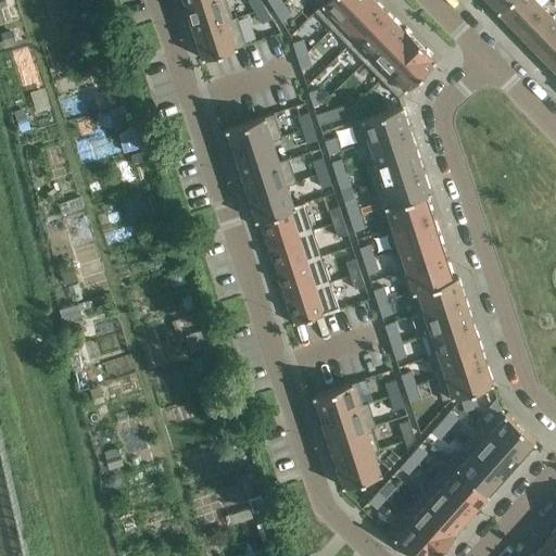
[(231,19),(231,17),(225,0),(199,0),(184,5),(192,32),(231,19)]
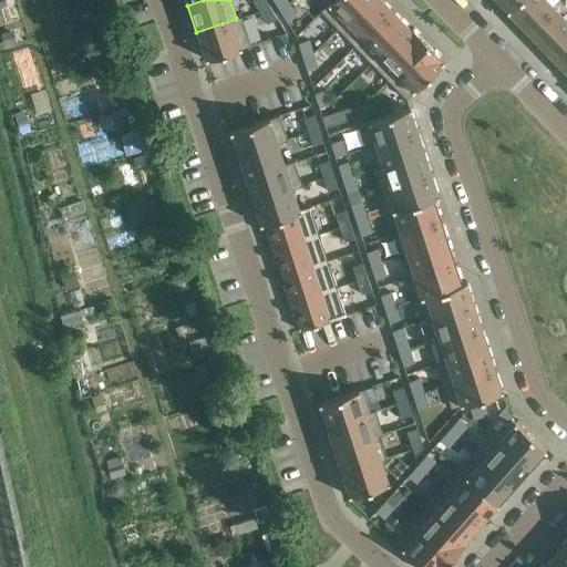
[(253,0),(259,11),(269,6),(265,0),(253,0)]
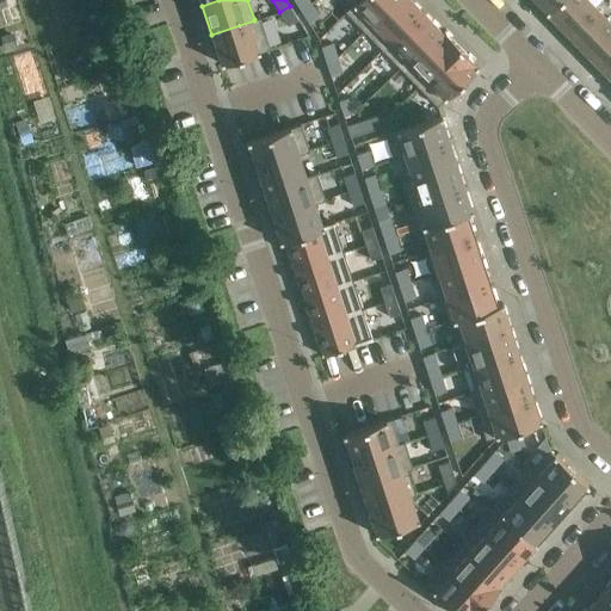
[(364,31),(395,0),(356,0),(352,4),(345,11),(364,31)]
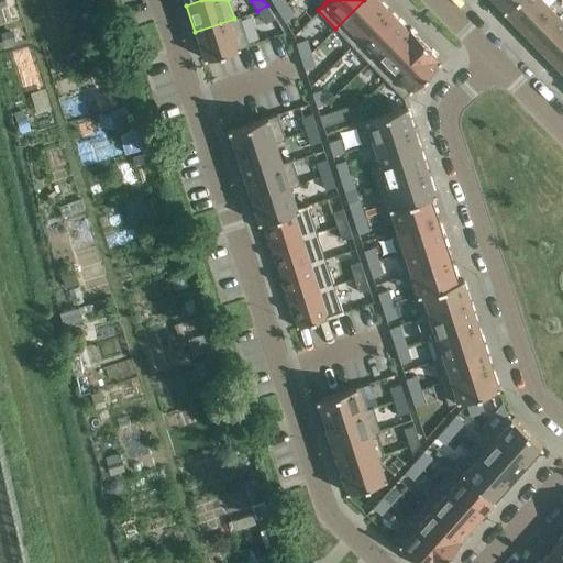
[(364,0),(335,29),(352,45),(389,10),(379,0),(364,0)]
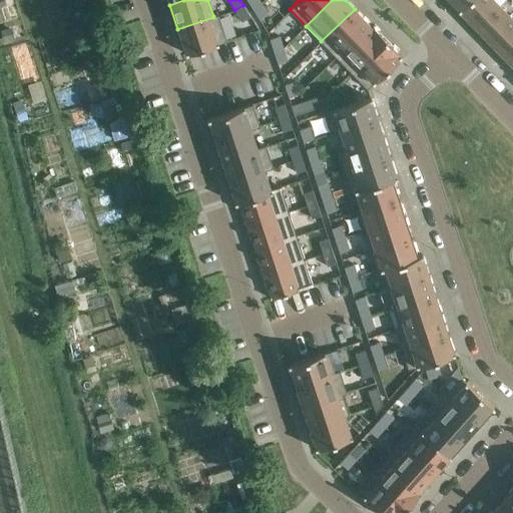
[(448,0),(458,10),(468,0),(448,0)]
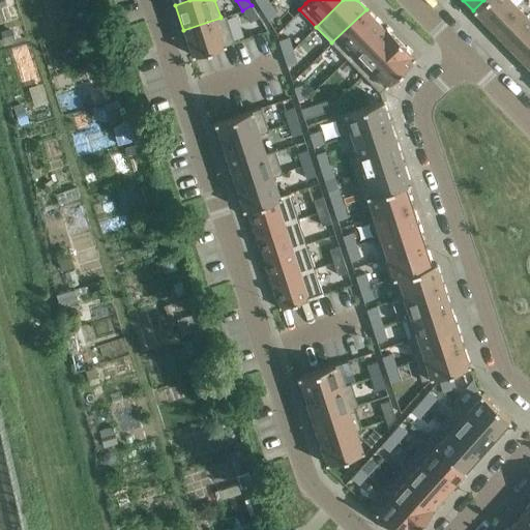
[(483,0),(473,10),(492,29),(517,5),(511,0),(483,0)]
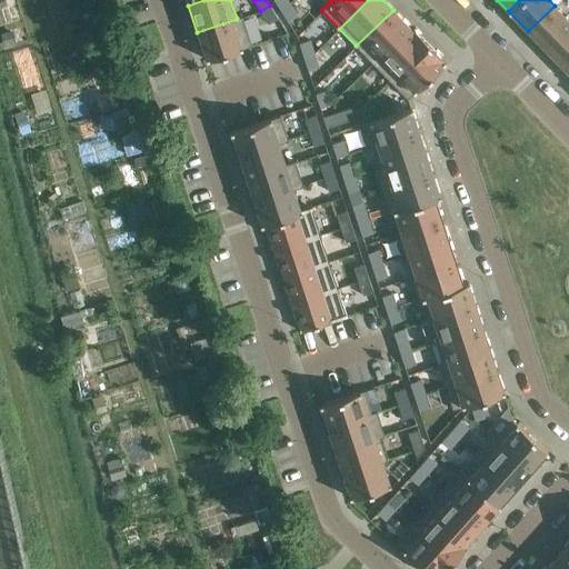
[(297,16),(289,3),(280,9),(288,21),(297,16)]
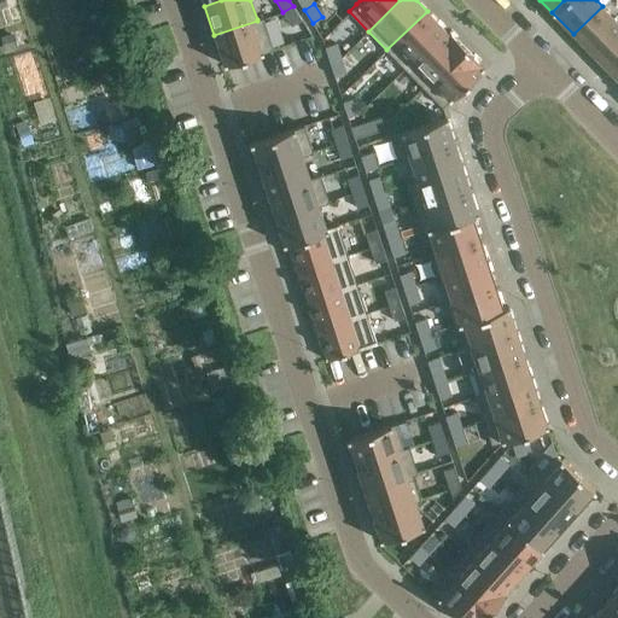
[(293,6),(283,12),(291,25),(302,19),(293,6)]
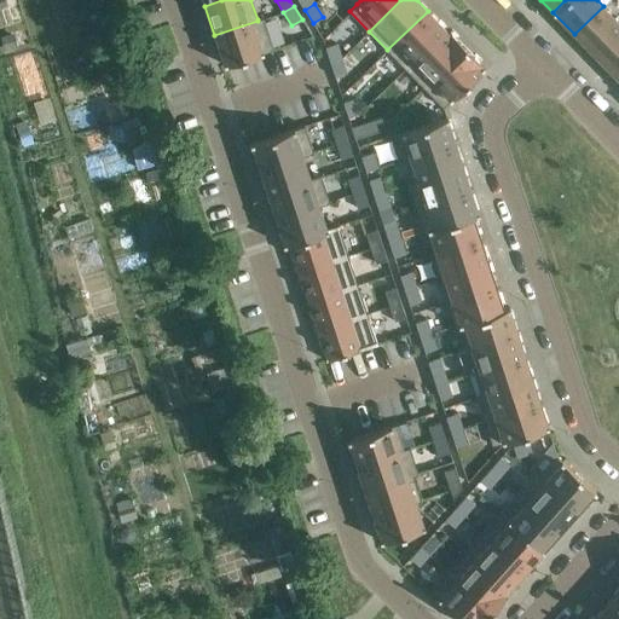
[(618,22),(603,6),(574,34),(595,56),(618,32),(618,22)]
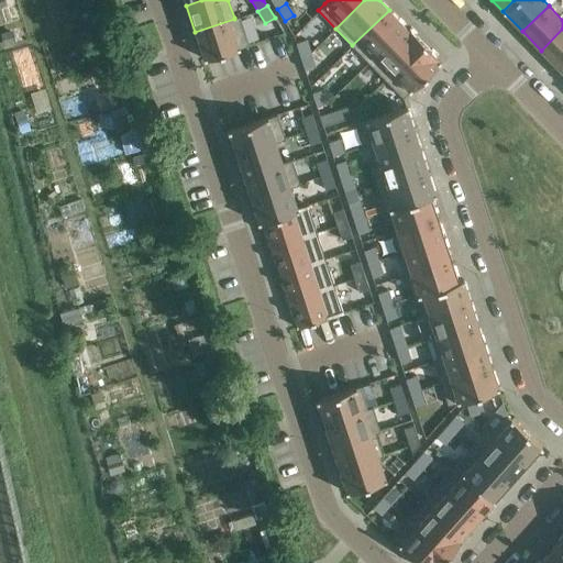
[(368,63),(406,26),(389,10),(352,45),(368,63)]
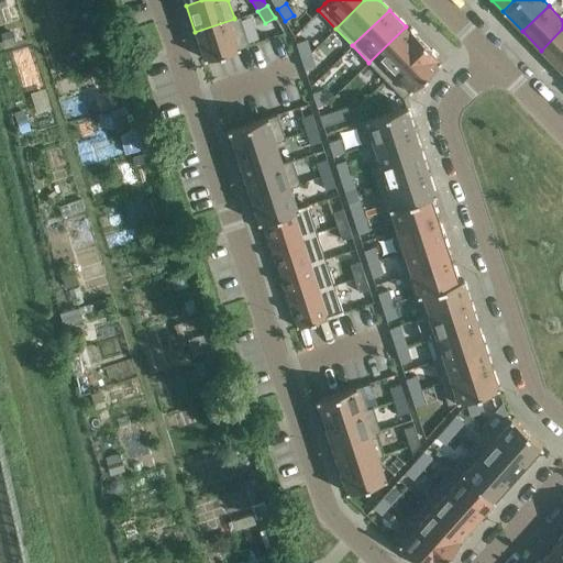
[(234,18),(234,19),(195,32),(203,59),(249,44),(239,17),(234,18)]
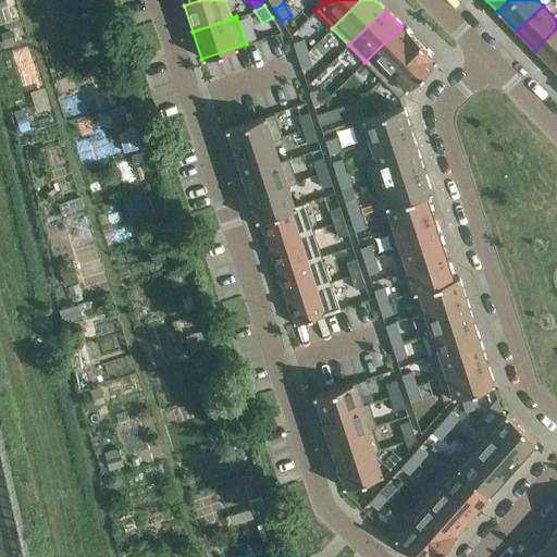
[(364,62),(381,78),(418,44),(410,36),(411,35),(405,27),(404,28),(401,26),(364,62)]
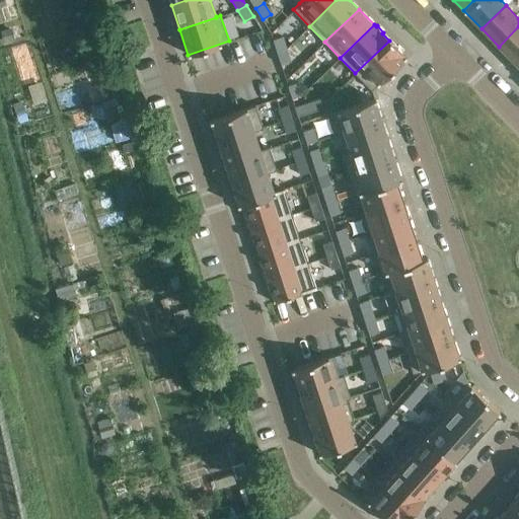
[(518,26),(499,47),(517,65),(518,62),(518,26)]
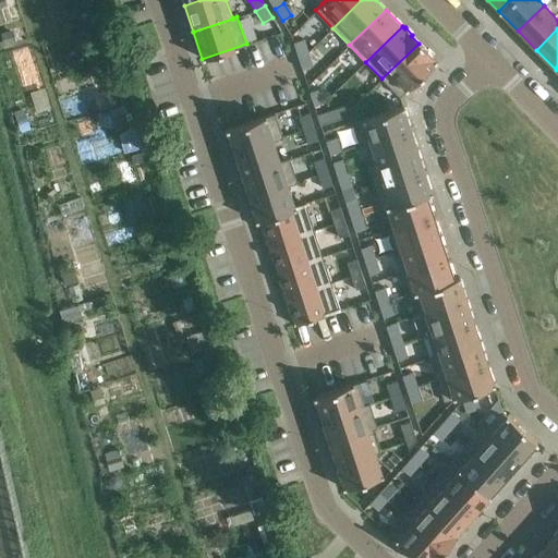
[(303,38),(293,41),(296,55),(307,51),(303,38)]
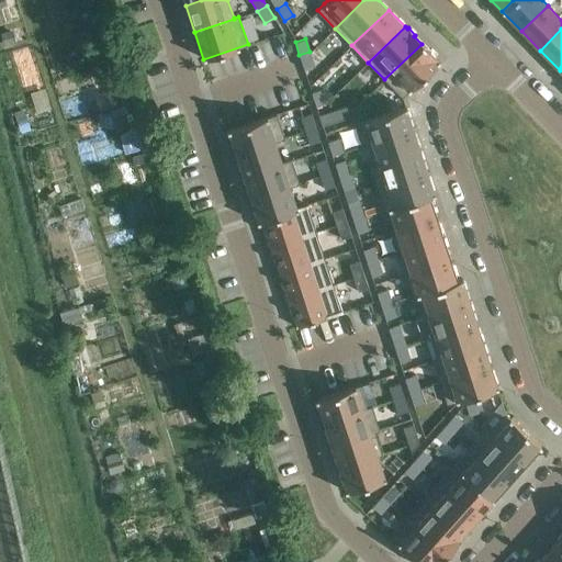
[(384,79),(402,97),(439,62),(436,58),(437,57),(429,49),(428,51),(422,44),(384,79)]
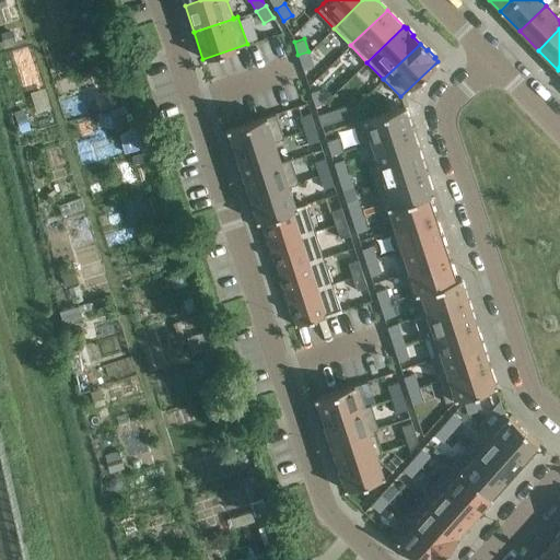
[(314,66),(310,53),(299,56),(303,69),(314,66)]
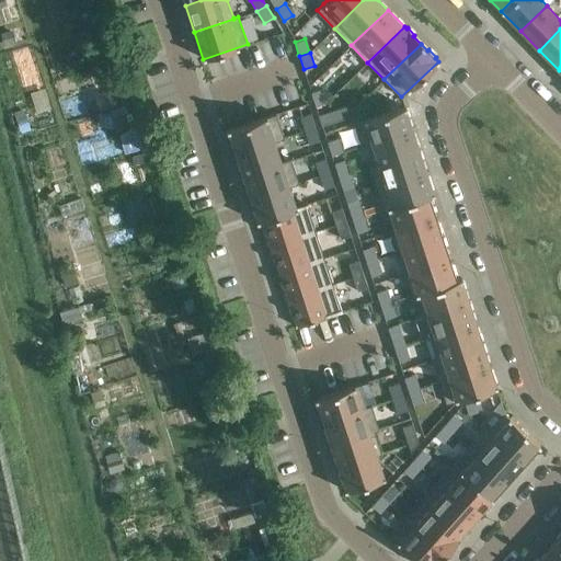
[(321,89),(311,92),(316,105),(325,102),(321,89)]
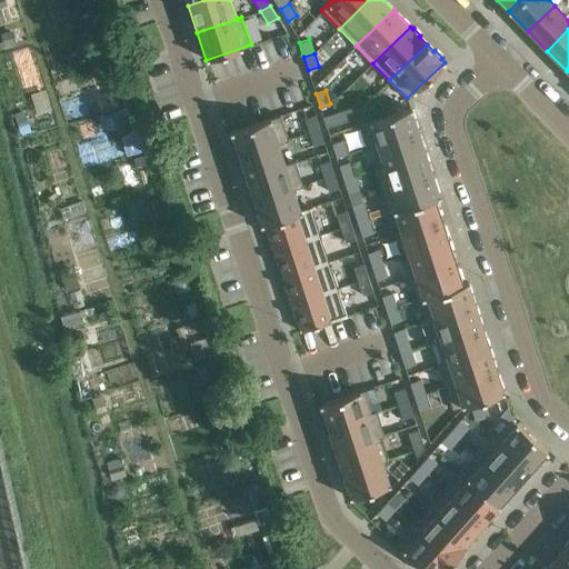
[(112,111),(115,119),(129,115),(127,107),(112,111)]
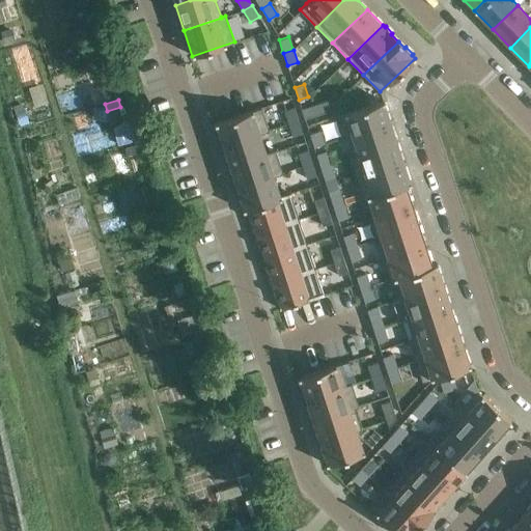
[(314,105),(317,116),(331,112),(327,101),(314,105)]
